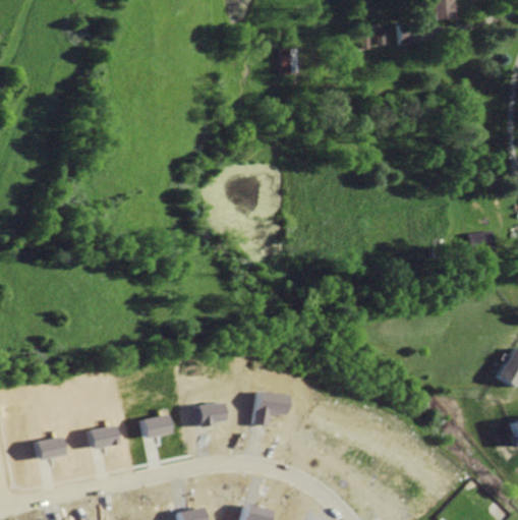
[(432,0),(434,19),(453,17),(451,0),(432,0)]
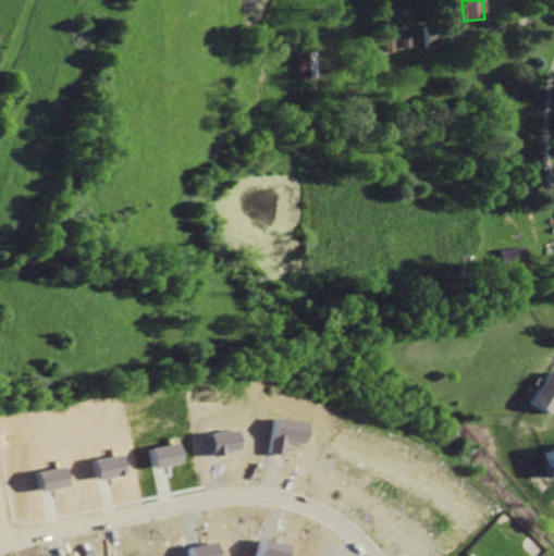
[(447,46),(446,29),(426,31),(426,47),(447,46)]
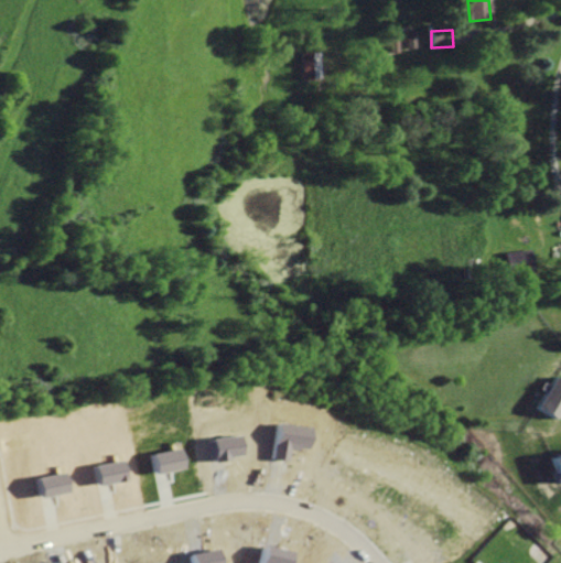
[(399,32),(390,33),(394,53),(402,52),(399,32)]
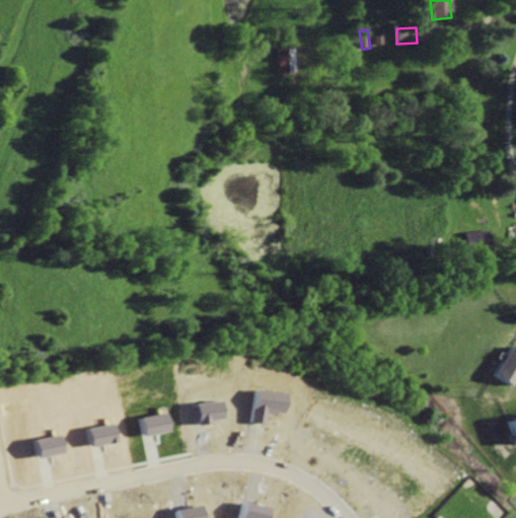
[(298,49),(281,49),(281,73),(299,72),(298,49)]
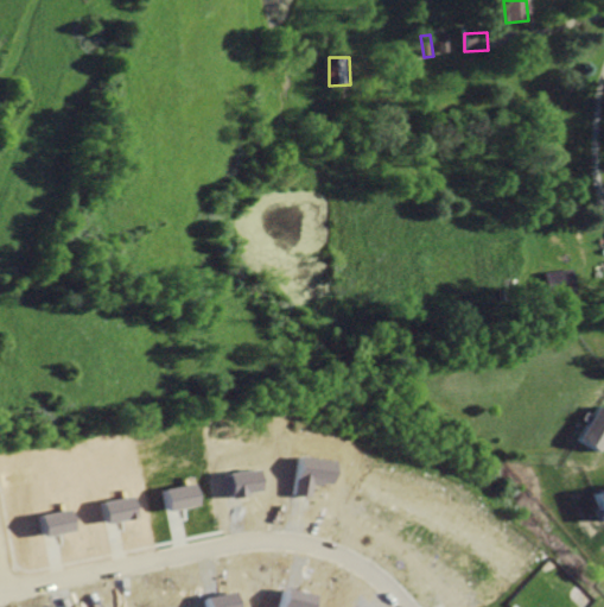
[(577,295),(576,270),(547,272),(550,297),(577,295)]
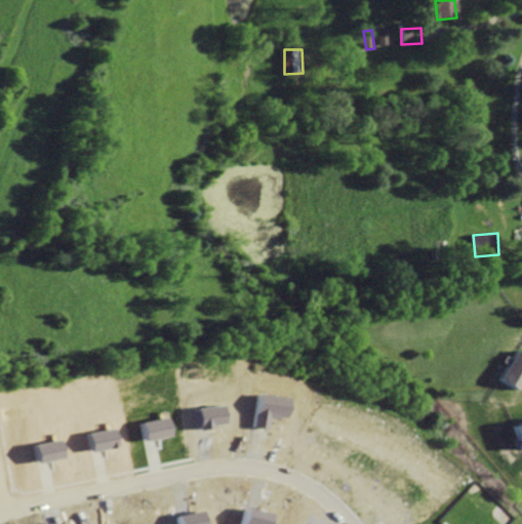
[(521,351),(519,350),(500,380),(519,391),(521,387),(521,351)]
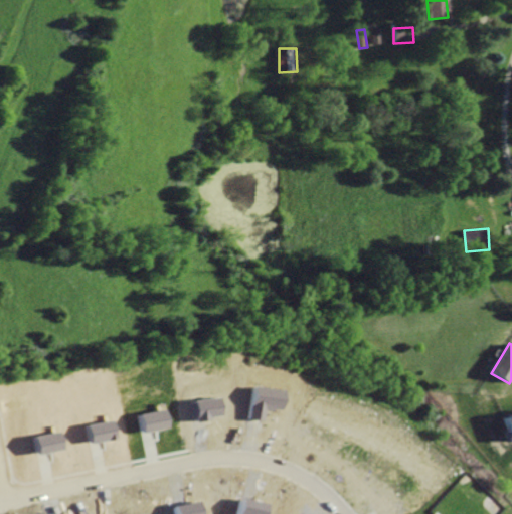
[(136,415),(140,433),(165,427),(161,409),(136,415)]
